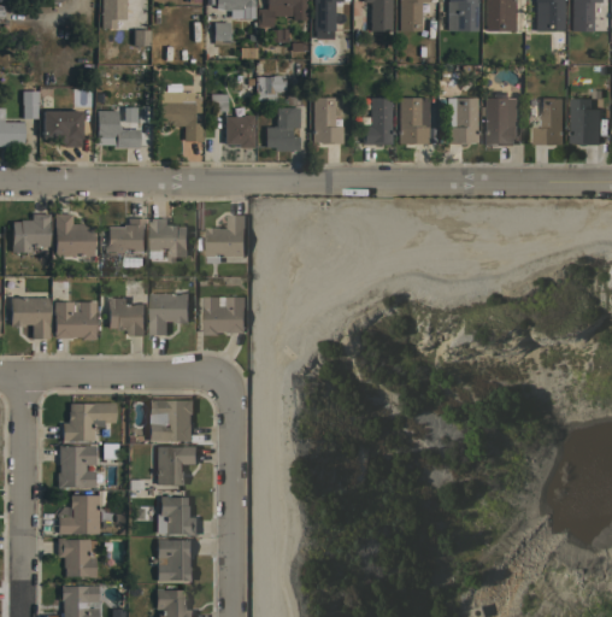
[(103,0),(128,0),(128,1),(129,1),(129,5),(128,5),(128,19),(118,19),(118,28),(103,28),(103,0)]
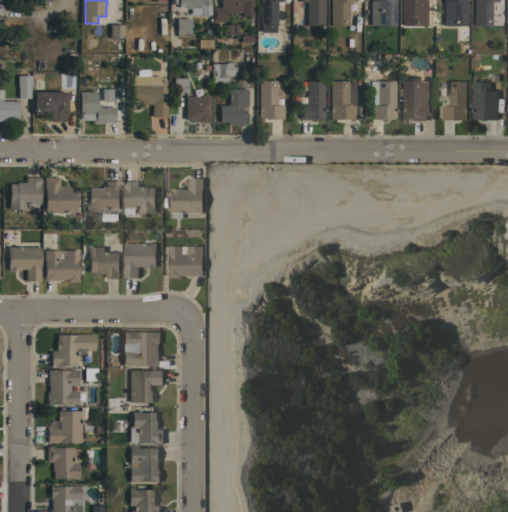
[(188,8),(187,8),(181,6),(181,0),(213,0),(213,6),(211,6),(211,14),(192,14),(188,8)]
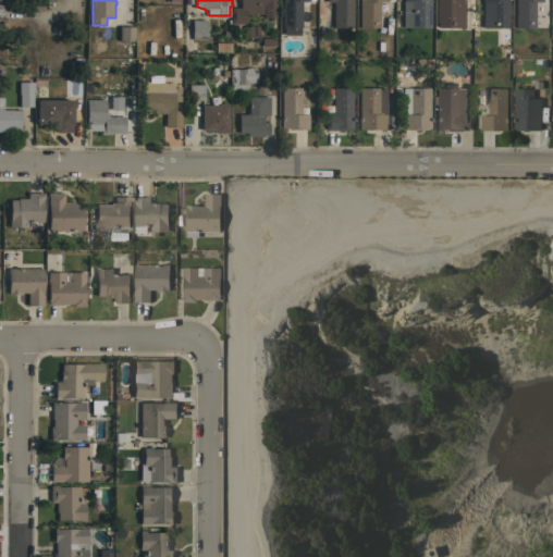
[(234,8),(243,8),(243,0),(277,0),(278,2),(279,17),(266,17),(266,13),(248,13),(248,23),(234,23),(234,8)]
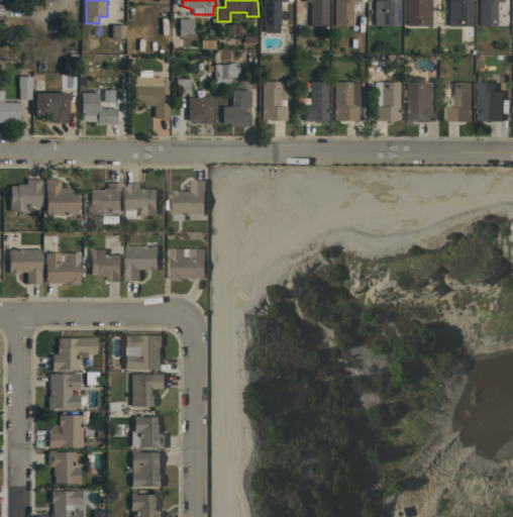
[(289,0),(289,1),(282,1),(282,25),(281,25),(281,32),(266,32),(266,25),(265,25),(265,0),(289,0)]
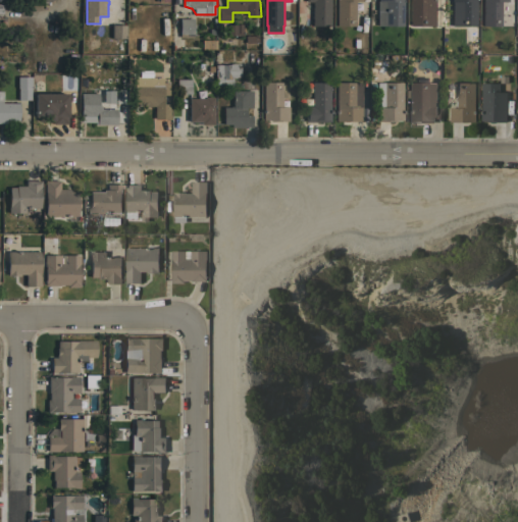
[(308,0),(332,0),(333,25),(315,25),(315,1),(308,1),(308,0)]
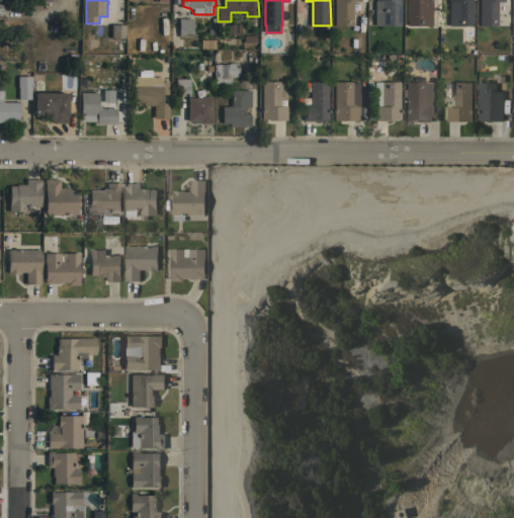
[(337,0),(362,0),(362,1),(355,1),(355,25),(337,25),(337,0)]
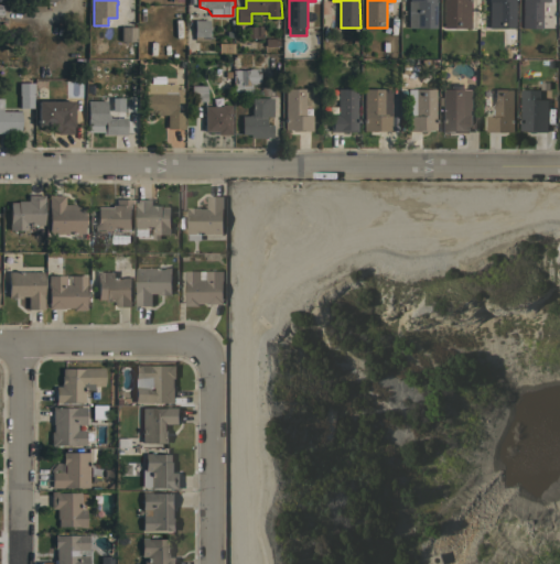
[(411,1),(412,1),(412,0),(439,0),(439,28),(410,28),(411,1)]
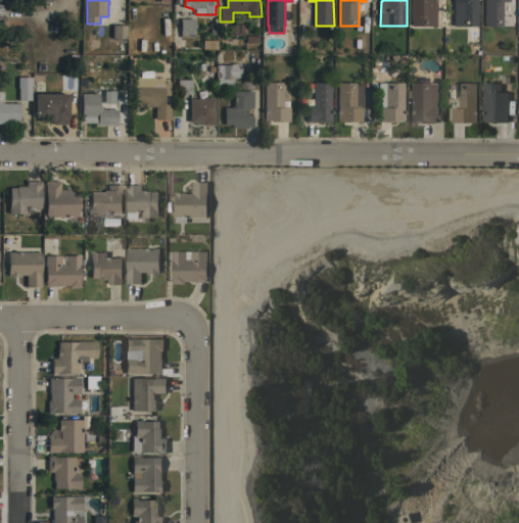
[(413,0),(438,0),(438,1),(440,1),(440,12),(431,12),(431,16),(437,16),(437,25),(431,25),(431,27),(413,26),(413,0)]
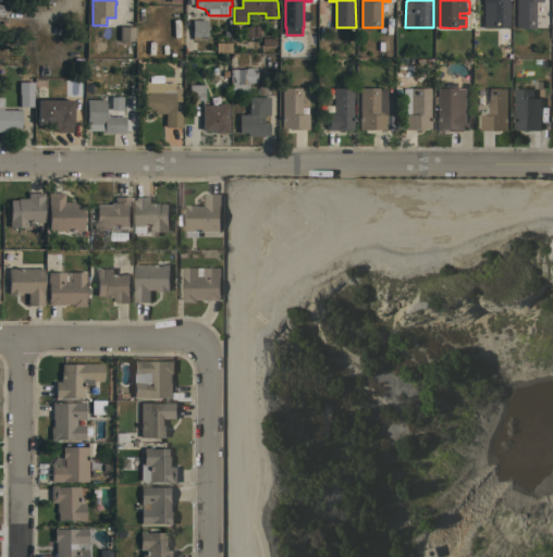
[(511,0),(511,27),(510,27),(510,28),(503,28),(484,28),(484,0),(511,0)]
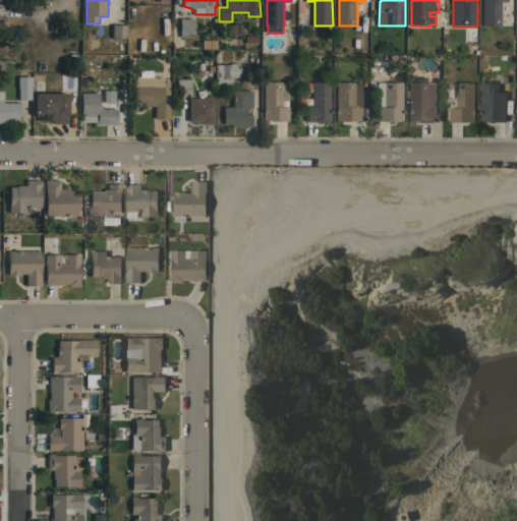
[(484,0),(509,0),(509,1),(503,1),(502,25),(484,25),(484,0)]
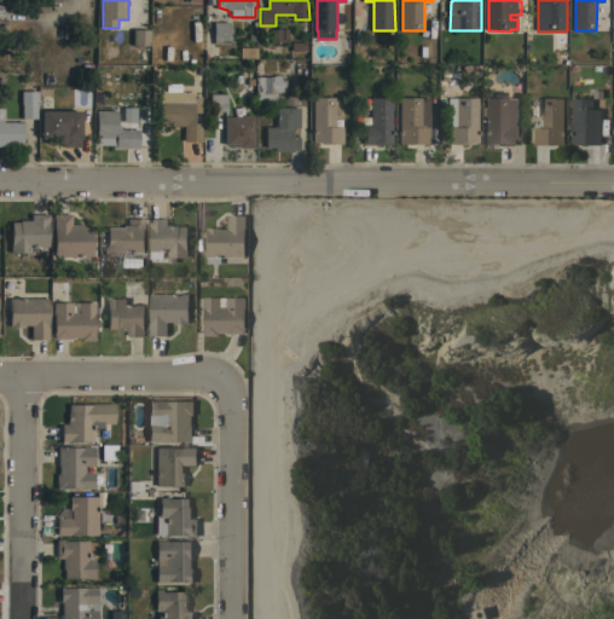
[(232,22),(232,44),(216,44),(216,22),(232,22)]
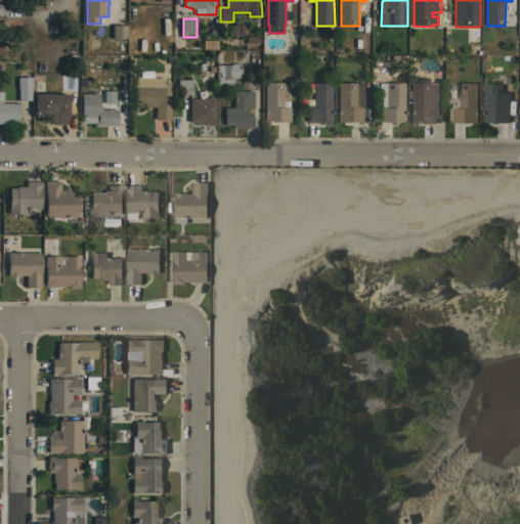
[(246,32),(247,32),(247,36),(237,36),(237,35),(232,35),(232,25),(240,25),(240,24),(246,24),(246,32)]
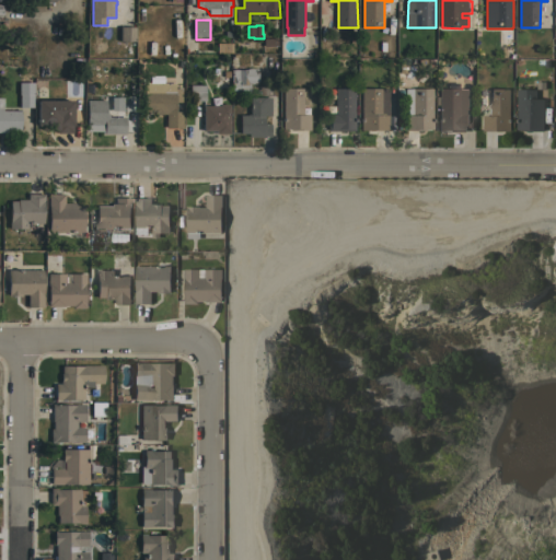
[(137,42),(123,41),(123,26),(137,26),(137,42)]
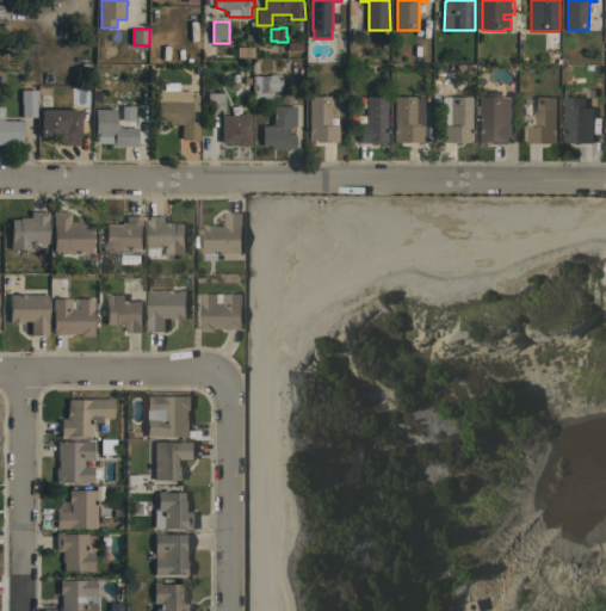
[(257,47),(257,57),(239,57),(239,47),(257,47)]
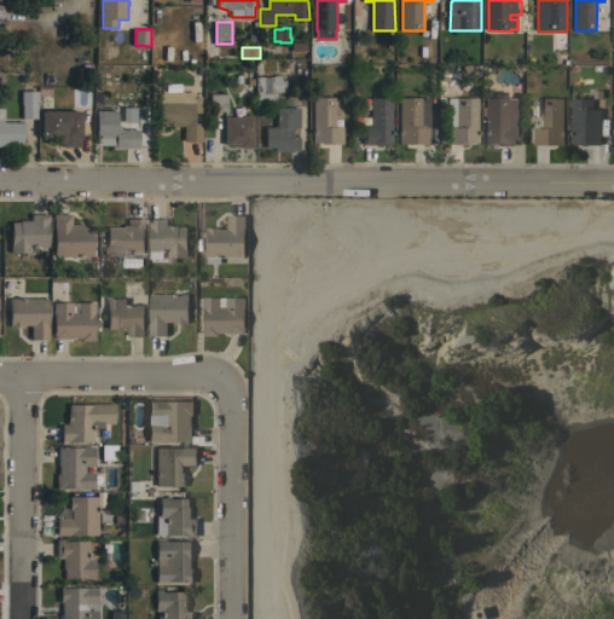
[(276,76),(276,75),(278,75),(278,74),(282,74),(282,75),(288,75),(288,92),(278,93),(279,102),(260,103),(259,76),(276,76)]
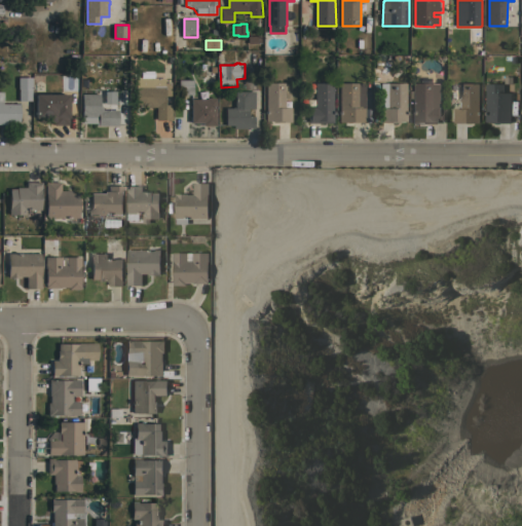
[(34,77),(34,88),(34,101),(21,101),(21,88),(21,77),(34,77)]
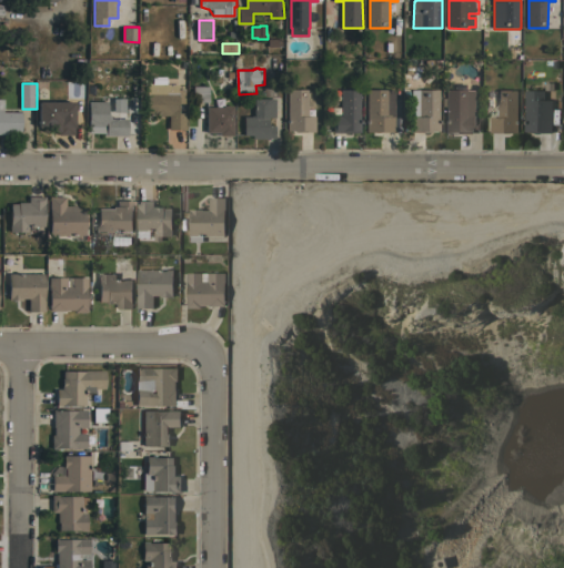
[(181,84),(181,89),(187,89),(187,103),(181,103),(181,113),(188,112),(188,124),(189,124),(189,130),(171,130),(171,115),(150,115),(150,97),(150,91),(149,91),(149,88),(149,84),(181,84)]
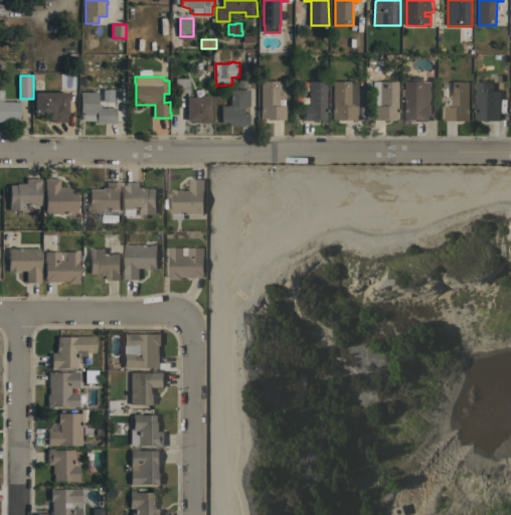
[(191,77),(191,93),(179,93),(179,84),(177,84),(177,77),(191,77)]
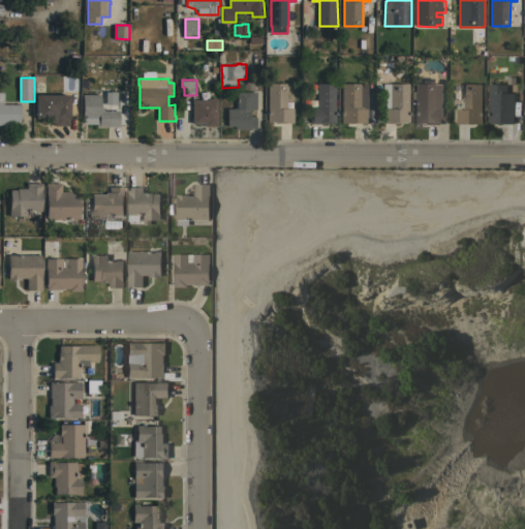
[(337,115),(338,115),(337,124),(311,123),(312,107),(308,107),(308,94),(318,95),(318,83),(337,83),(337,115)]
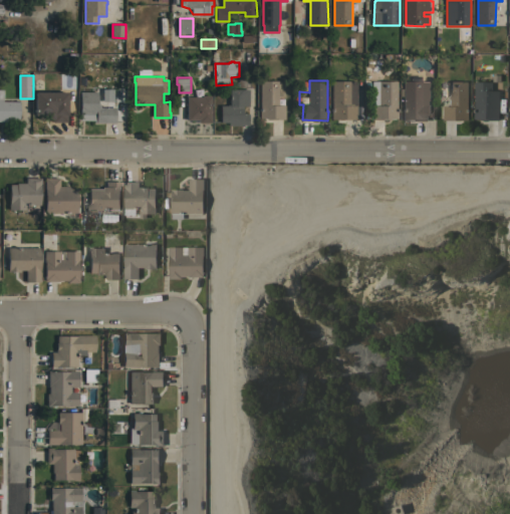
[(358,119),(333,119),(333,80),(359,81),(358,105),(364,106),(364,117),(358,117),(358,119)]
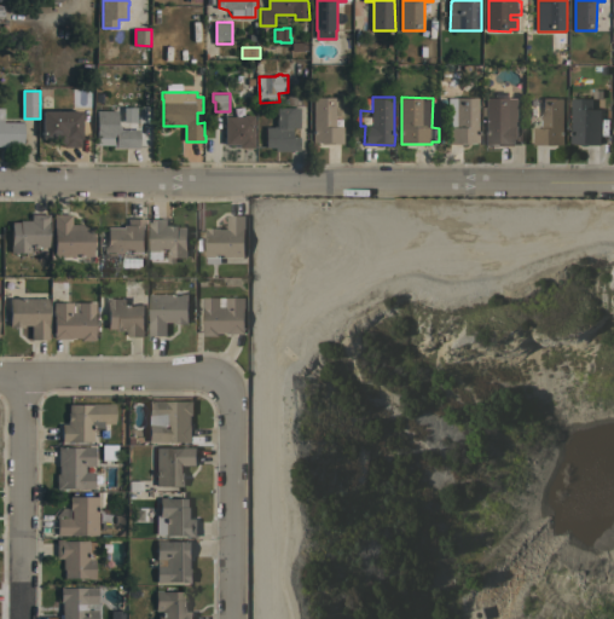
[(346,144),(324,144),(324,142),(314,142),(314,134),(316,134),(316,98),(337,98),(337,120),(345,120),(345,126),(346,126),(346,144)]
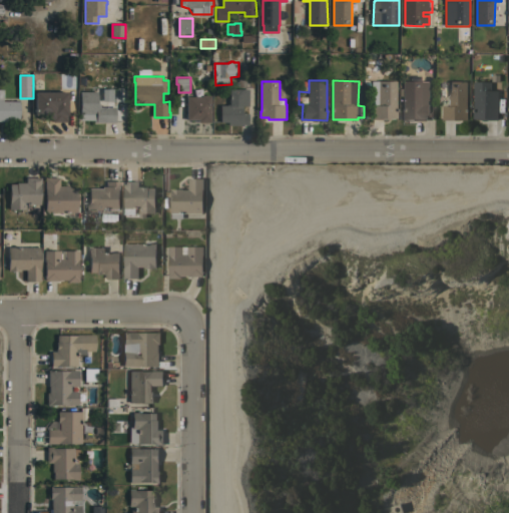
[(399,118),(392,118),(392,119),(373,119),(373,81),(399,81),(399,118)]
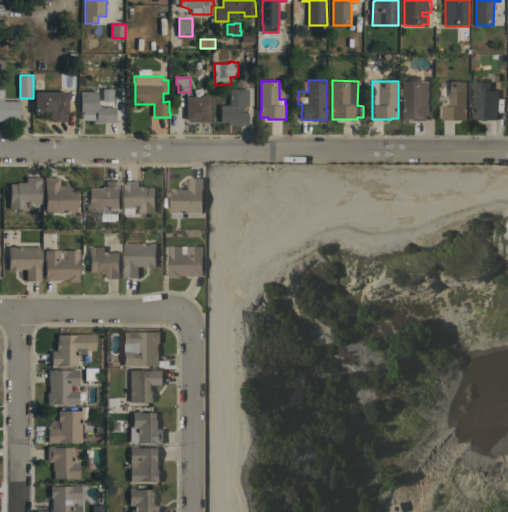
[(430,81),(429,105),(428,120),(404,120),(404,81),(430,81)]
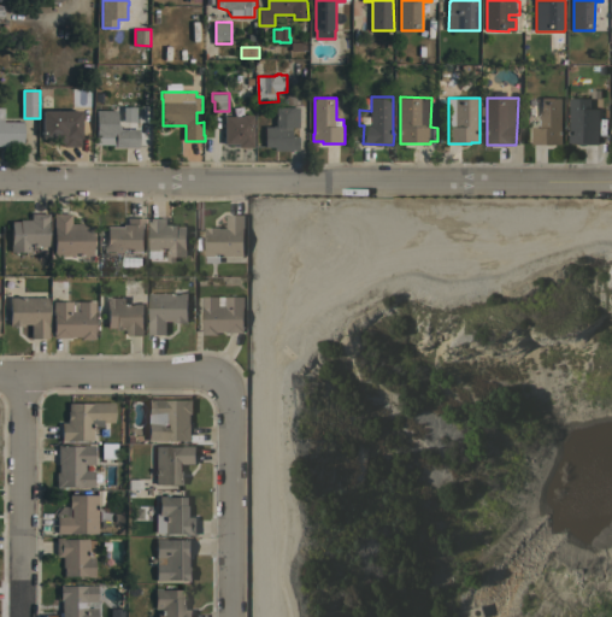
[(565,144),(535,144),(535,127),(543,127),(543,123),(542,123),(542,118),(543,118),(543,106),(543,100),(543,98),(565,98),(565,144)]
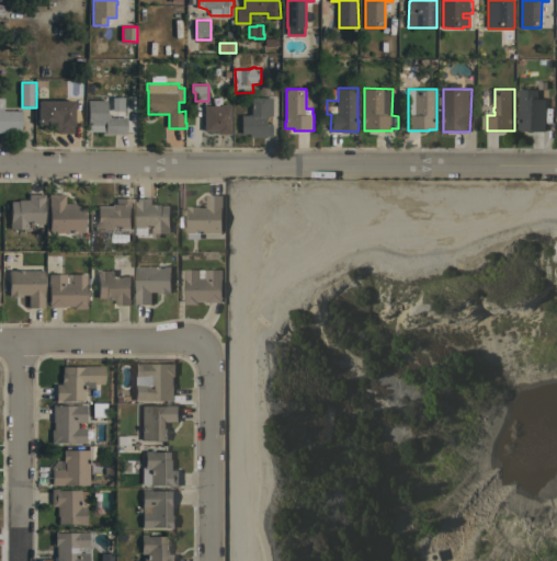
[(548,98),(547,130),(529,130),(529,129),(521,129),(522,89),(542,89),(541,98),(548,98)]
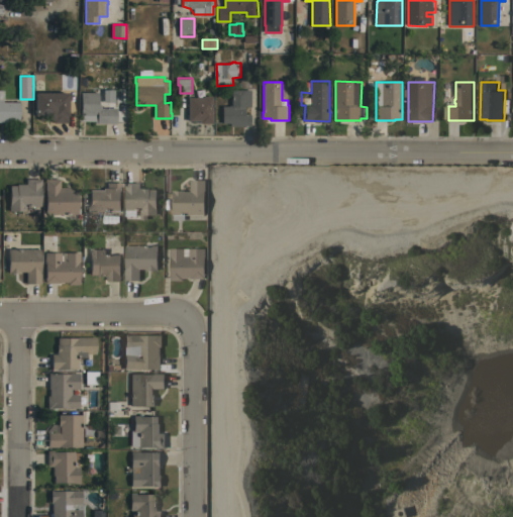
[(49,92),(52,90),(55,90),(56,92),(70,93),(70,122),(55,122),(55,120),(48,120),(48,116),(37,115),(37,92),(49,92)]
